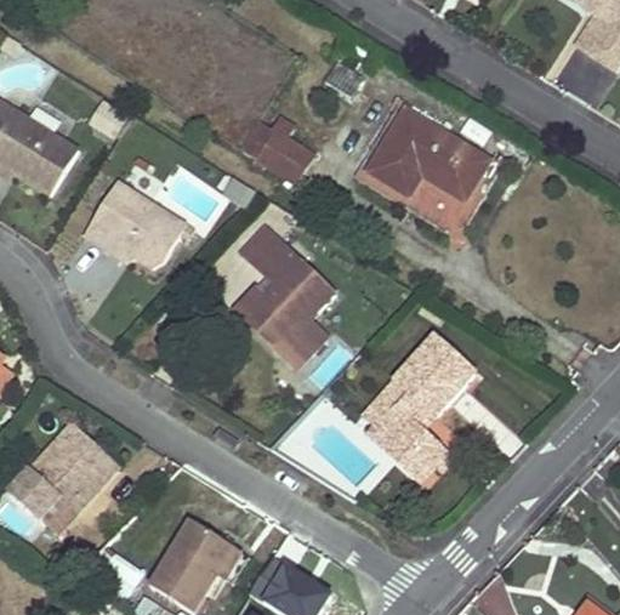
[(580,0),(591,6),(593,3),(602,7),(599,11),(615,23),(596,53),(619,68),(619,0),(580,0)]
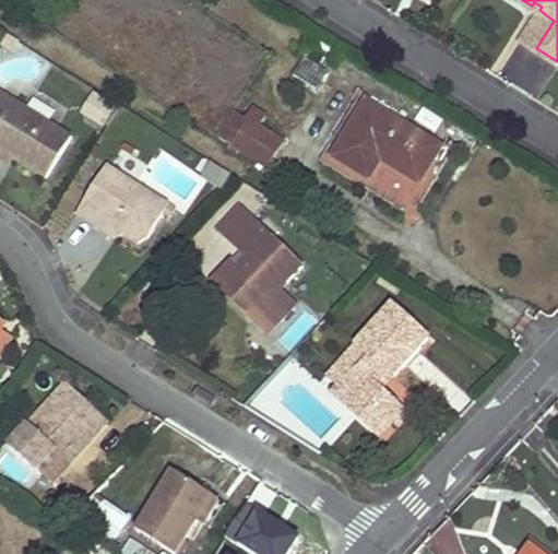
[(305,52),(293,71),(317,86),(329,67),(305,52)]
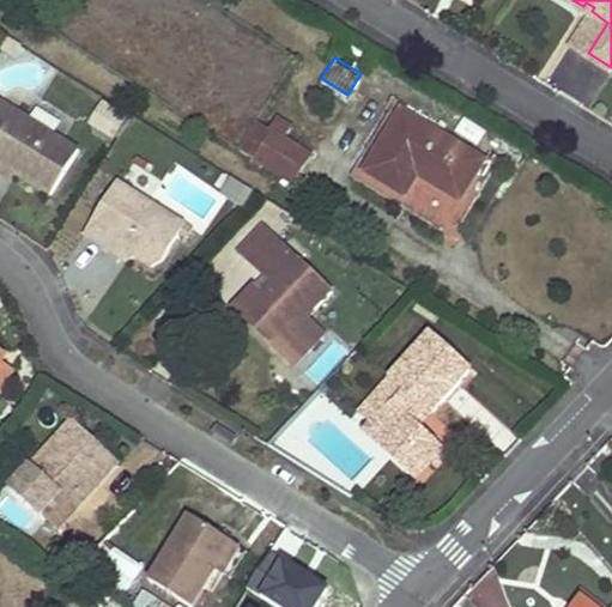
[(84,120),(109,138),(127,113),(102,95),(84,120)]
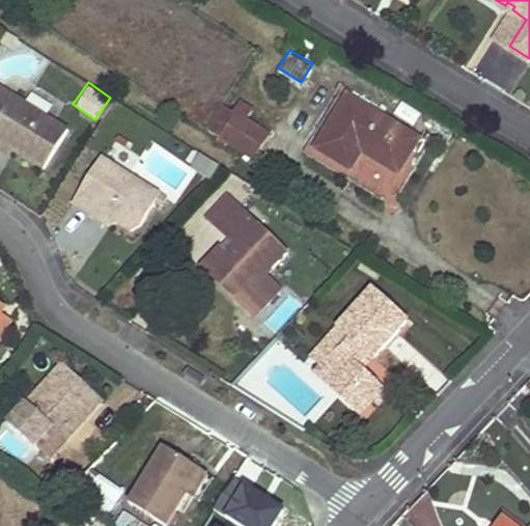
[(0,140),(12,148),(43,167),(67,126),(0,84),(0,140)]
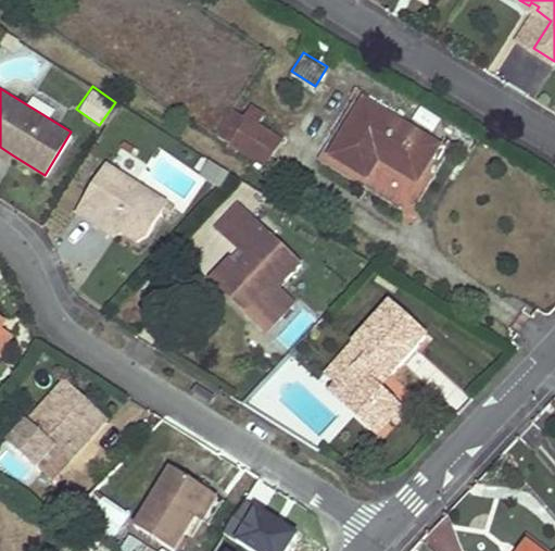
[(365,96),(331,151),(366,174),(379,153),(417,176),(439,140),(365,96)]
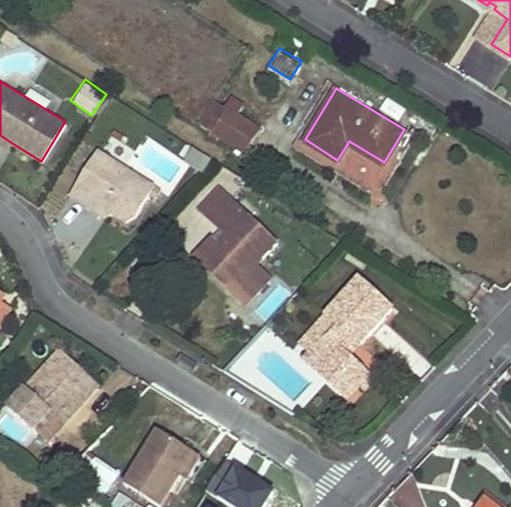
[(232,94),(226,104),(237,111),(243,101),(232,94)]
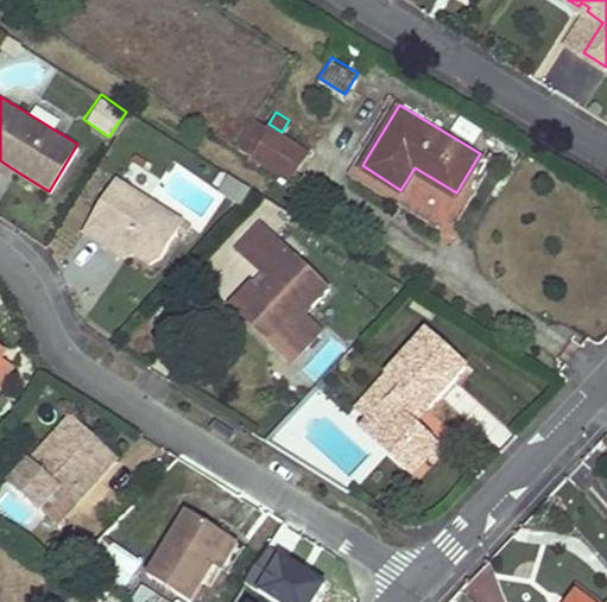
[(255,115),(238,144),(290,176),(308,149),(282,132),(269,124),(255,115)]
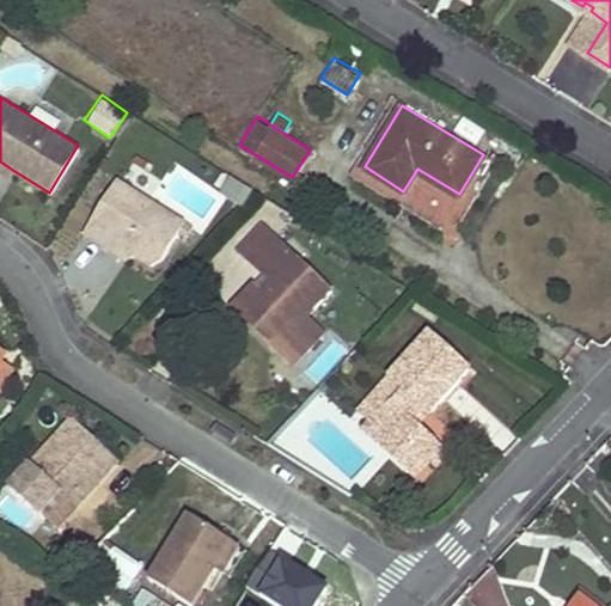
[(0,172),(10,178),(14,171),(0,161),(0,172)]
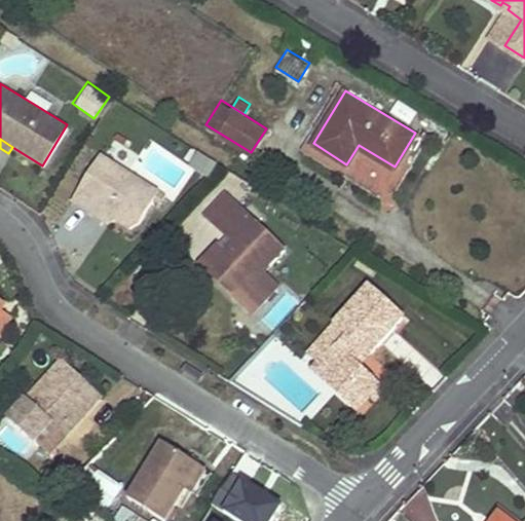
[(184,159),(209,173),(217,158),(192,145),(184,159)]
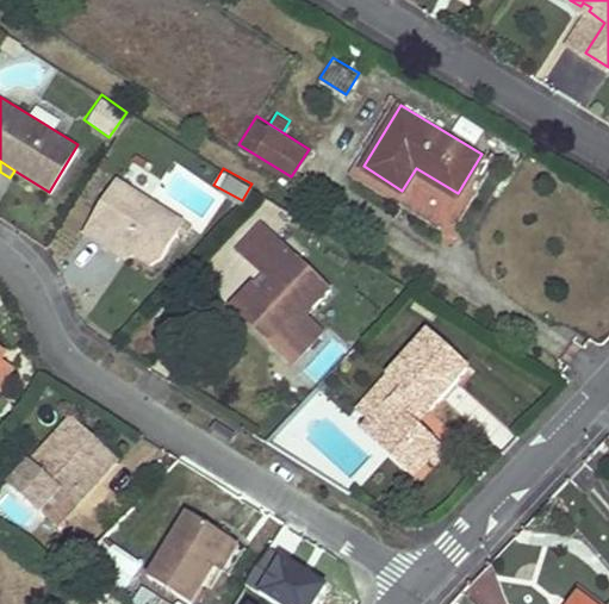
[(117,174),(81,229),(101,241),(107,231),(131,247),(150,259),(162,251),(176,228),(186,234),(192,222),(117,174)]
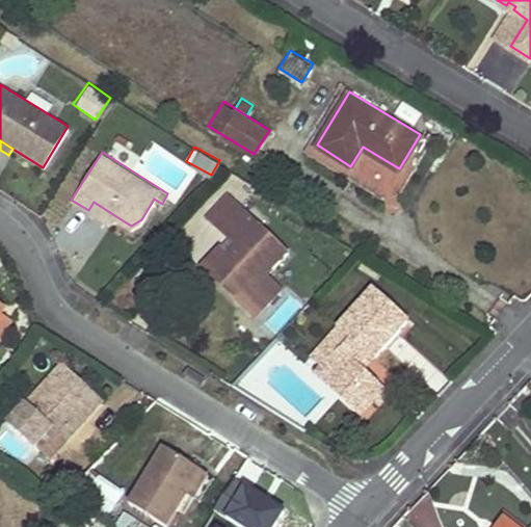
[(94,202),(88,210),(108,224),(114,215),(94,202)]
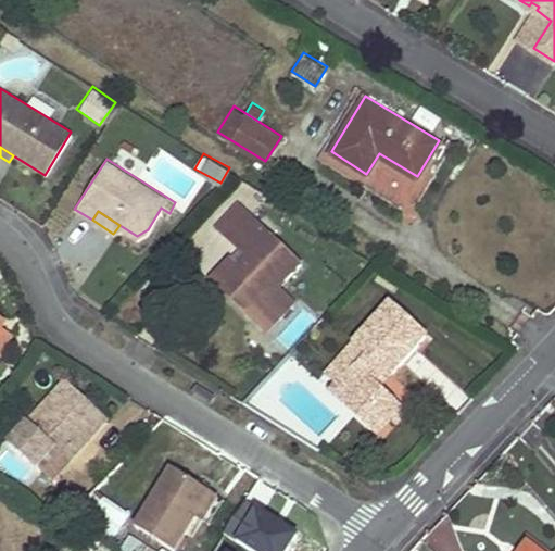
[(229,255),(212,274),(247,308),(272,282),(295,255),(248,211),(227,232),(240,243),(249,251),(238,263),(229,255)]
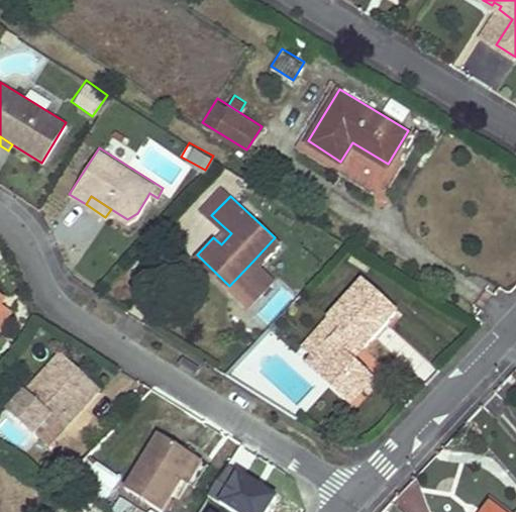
[(223,226),(213,237),(221,244),(231,233),(223,226)]
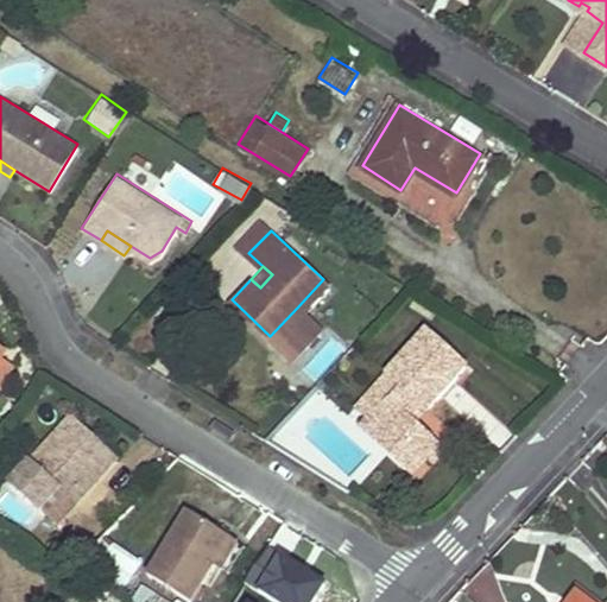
[(297,308),(270,336),(282,346),(308,317),(297,308)]
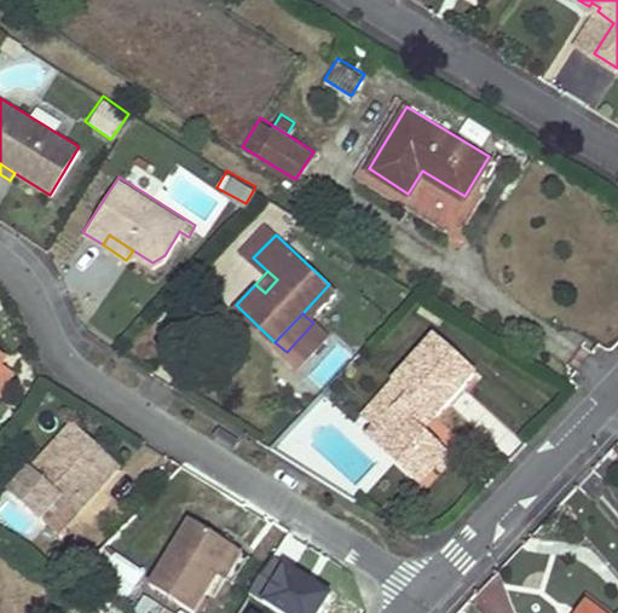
[(379,421),(370,431),(413,469),(437,443),(420,427),(411,421),(425,405),(432,412),(473,368),(434,334),(396,377),(408,388),(396,402),(383,391),(368,410),(379,421)]
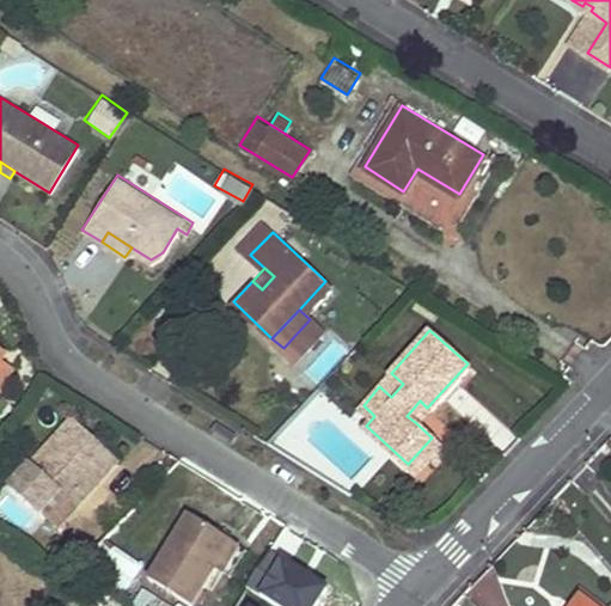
[(19,356),(7,350),(0,361),(0,390),(19,356)]
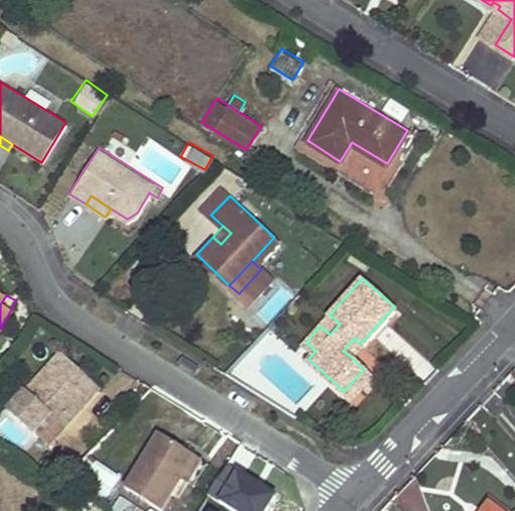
[(354,338),(343,351),(350,356),(360,344),(354,338)]
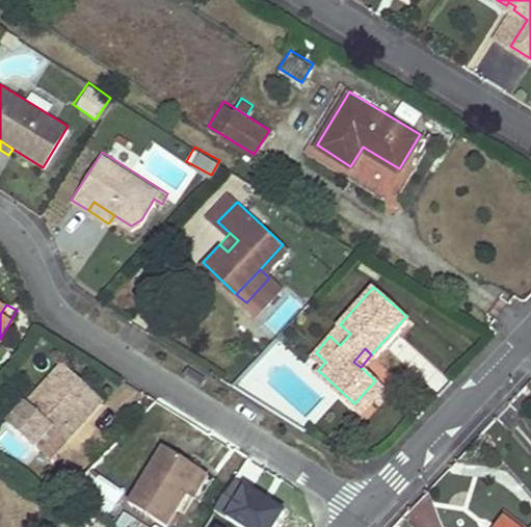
[(61,362),(9,421),(34,446),(52,426),(57,421),(67,429),(88,405),(75,393),(84,381),(61,362)]
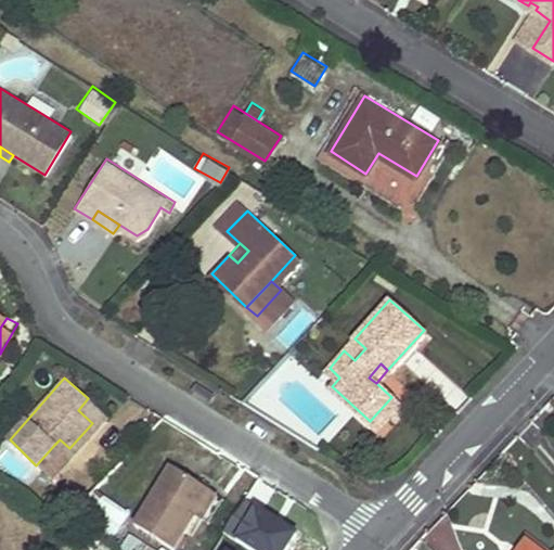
[(88,398),(78,410),(92,423),(69,448),(60,439),(54,445),(69,459),(110,418),(88,398)]
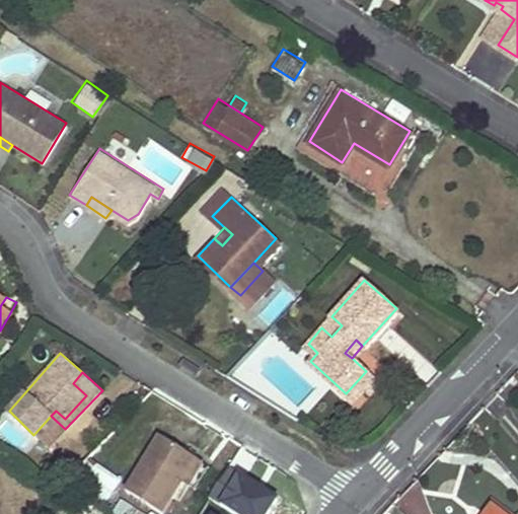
[(161,433),(127,488),(163,510),(183,479),(198,455),(161,433)]
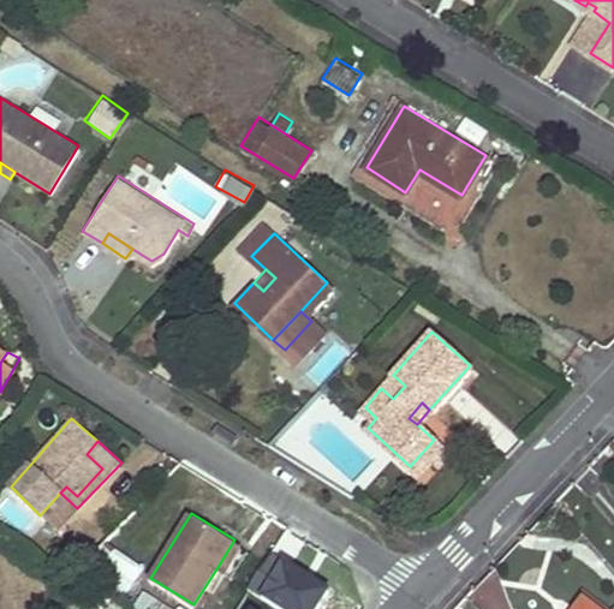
[(234,539),(218,567),(222,571),(239,543),(234,539)]
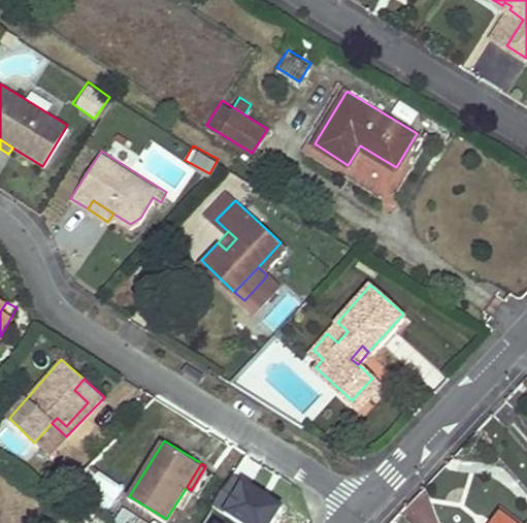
[(109,502),(122,484),(96,467),(84,486),(109,502)]
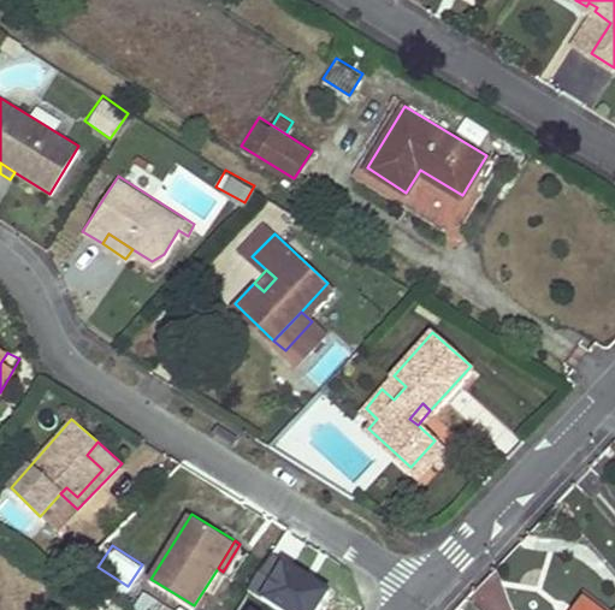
[(260,596),(282,609),(314,609),(329,588),(284,560),(260,596)]
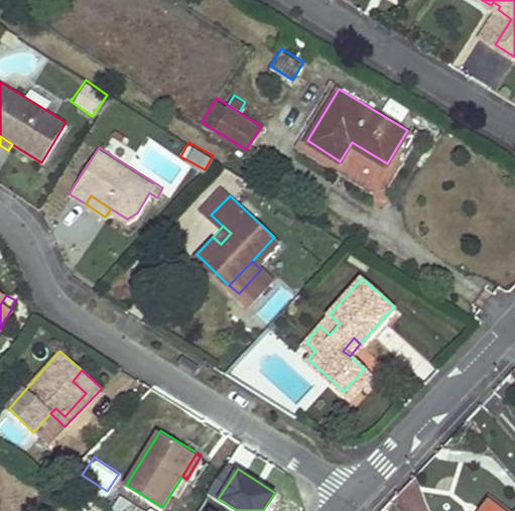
[(514,510),(495,496),(484,510),(514,510)]
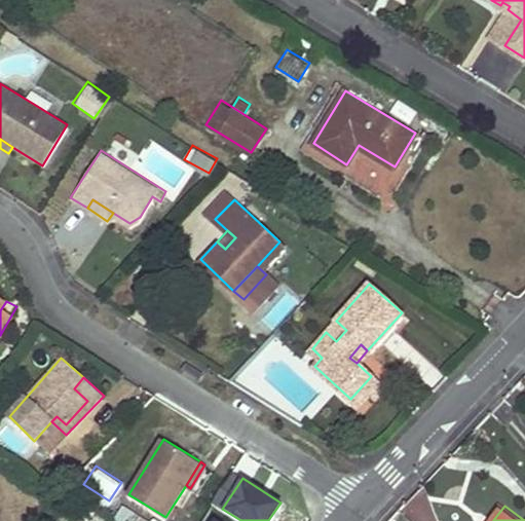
[(124,507),(116,520),(117,520),(135,520),(139,515),(124,507)]
